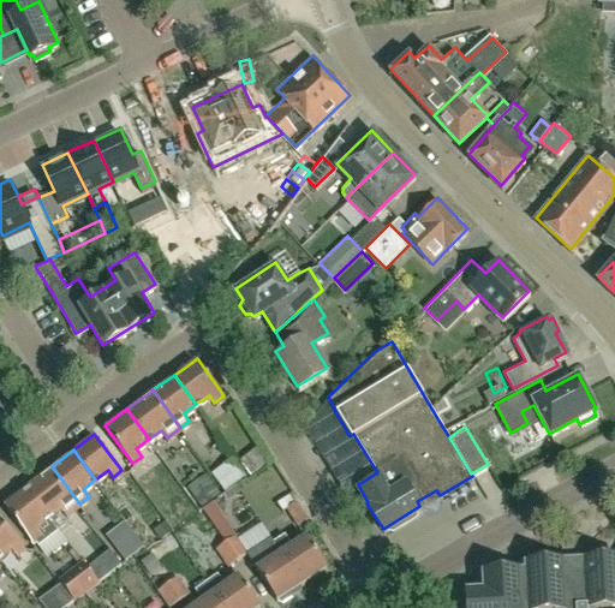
[(210,468),(224,484),(242,471),(230,454),(210,468)]
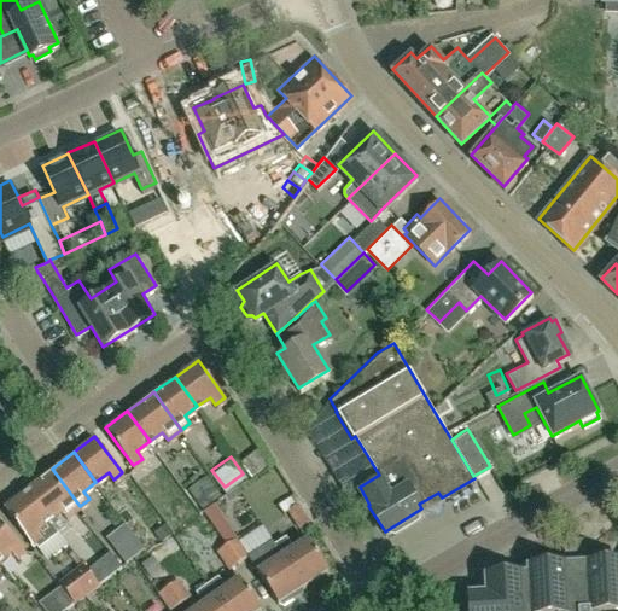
[(80,506),(52,469),(25,489),(57,530),(58,529),(50,518),(62,508),(66,516),(76,508),(80,506)]
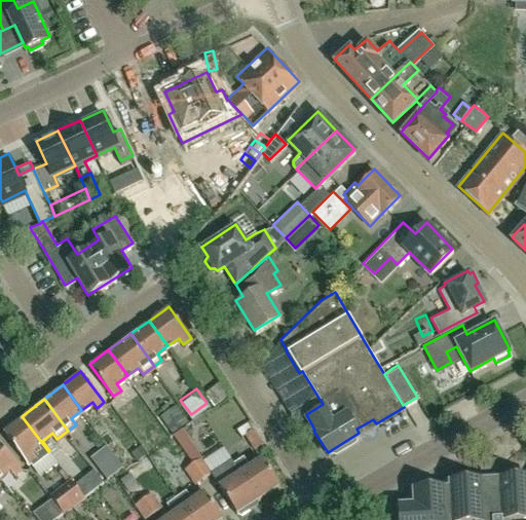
[(161,408),(168,426),(186,418),(179,401),(161,408)]
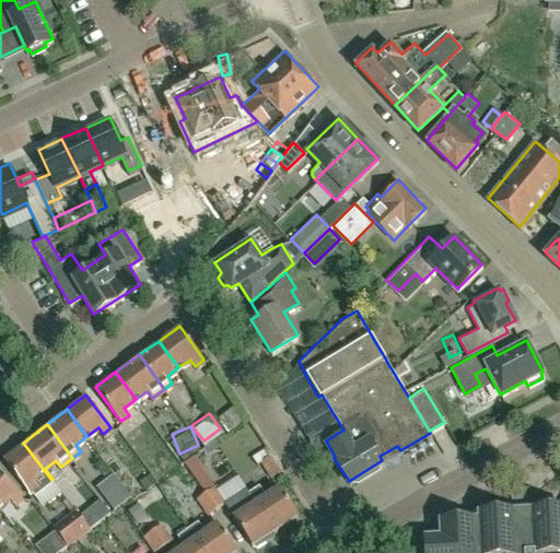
[(35,492),(51,480),(23,443),(19,447),(16,444),(12,444),(4,449),(3,454),(6,457),(4,457),(31,491),(33,489),(35,492)]
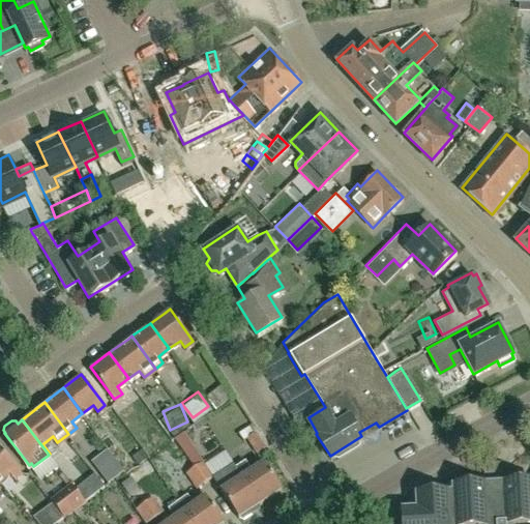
[(266,443),(256,429),(254,430),(248,423),(238,430),(243,438),(246,435),(256,450),(266,443)]
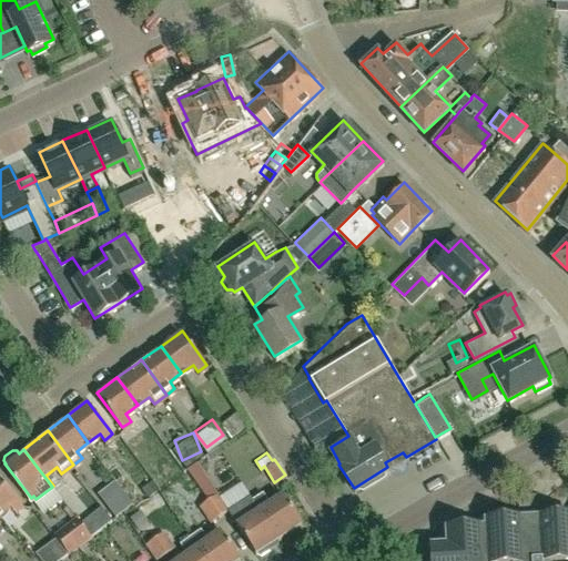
[(98,487),(114,510),(131,499),(115,476),(98,487)]
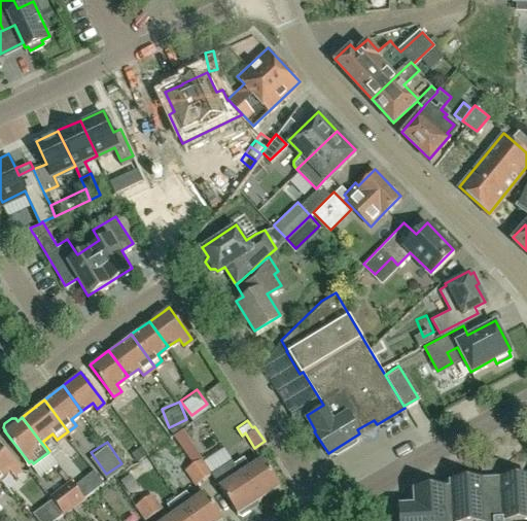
[(148,451),(146,449),(141,443),(132,450),(138,459),(148,451)]
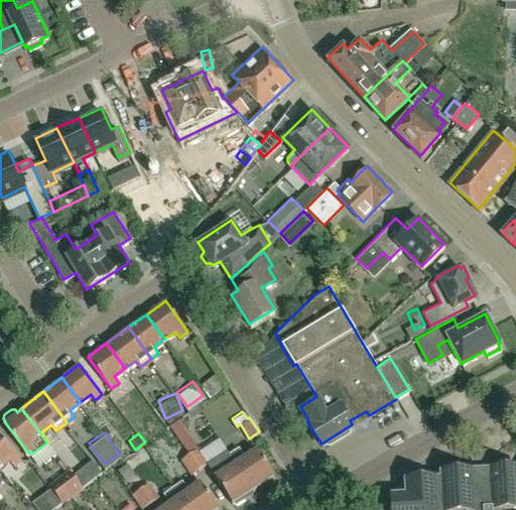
[(0,466),(8,459),(14,465),(20,459),(0,435),(0,466)]
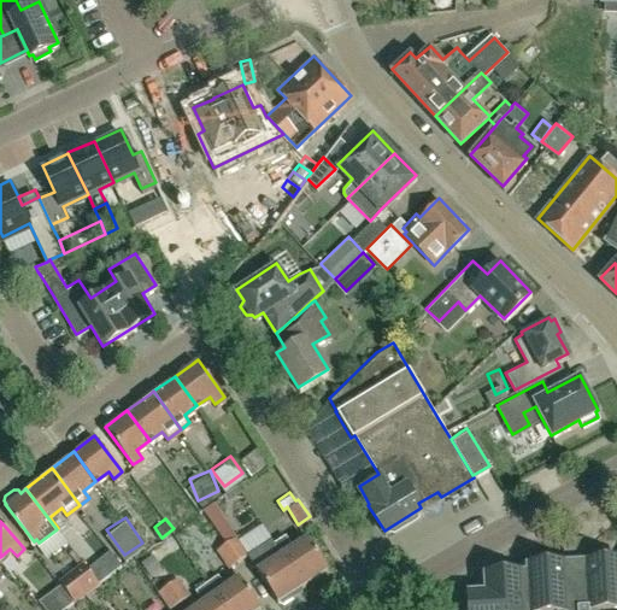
[(224,540),(223,541),(234,557),(236,559),(246,552),(248,551),(239,537),(235,532),(225,540),(224,540)]
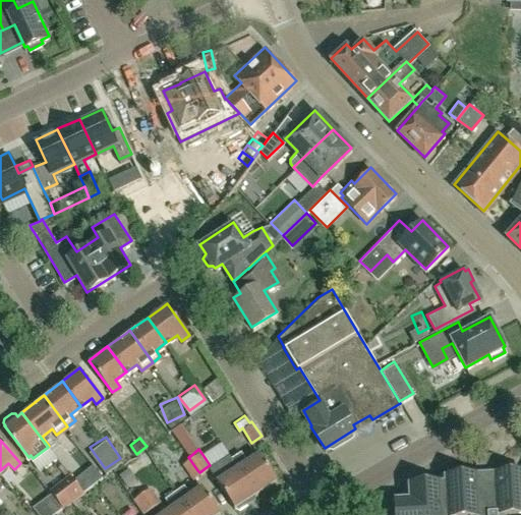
[(258,452),(247,459),(240,449),(230,456),(254,492),(276,478),(258,452)]
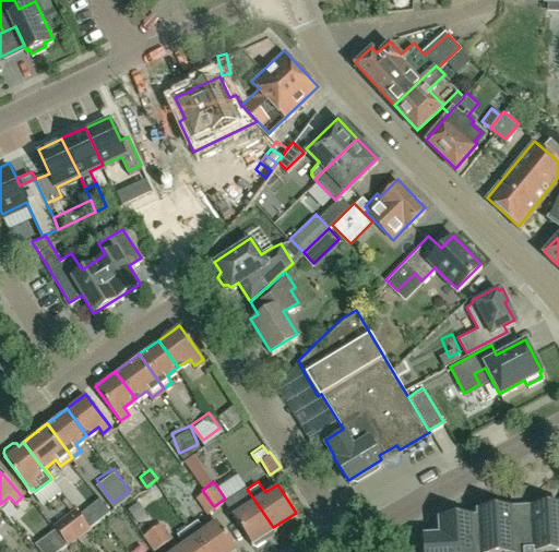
[(245,486),(225,499),(223,500),(251,542),(252,541),(256,544),(264,538),(263,534),(273,527),(247,489),(245,486)]
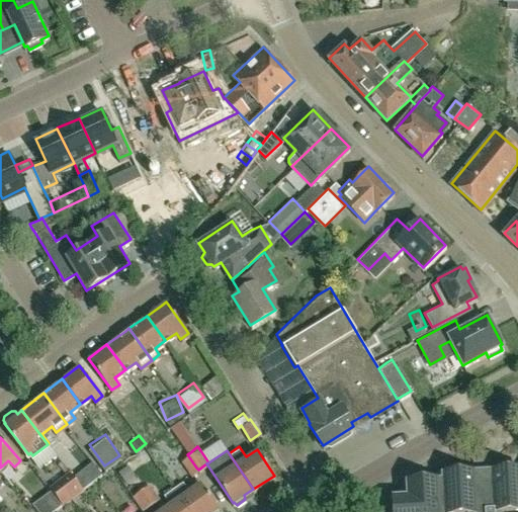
[(187,454),(181,458),(192,474),(198,470),(196,467),(187,454)]
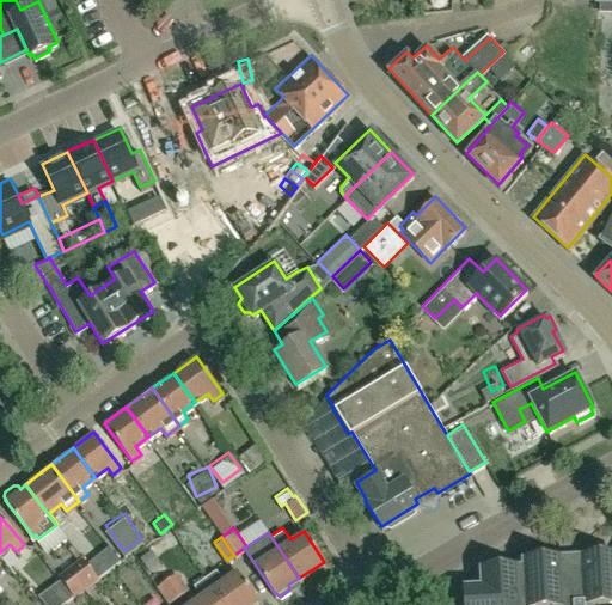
[(99,570),(120,555),(109,541),(89,555),(99,570)]
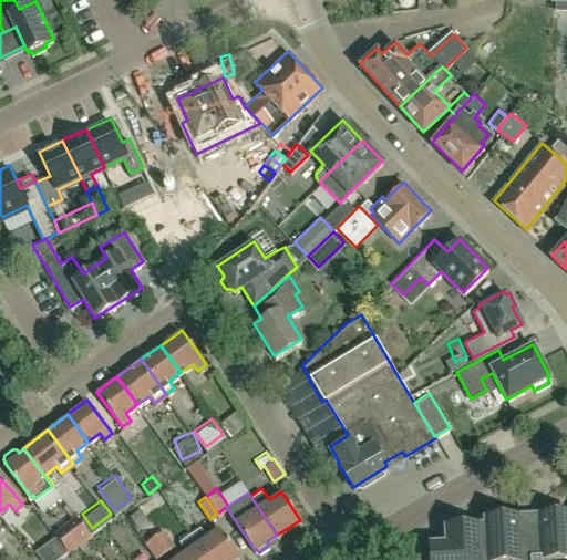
[(566,557),(566,510),(537,514),(537,519),(538,519),(540,559),(566,557)]
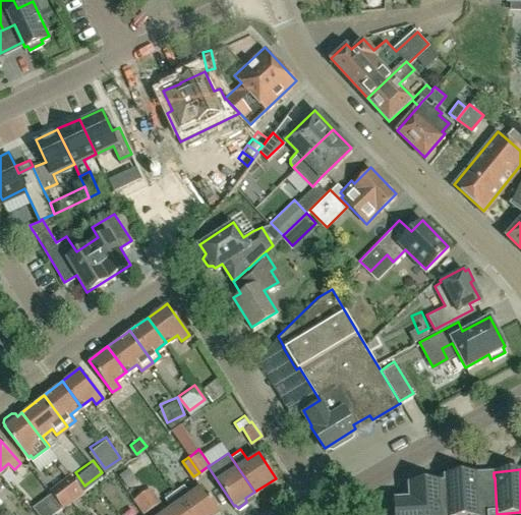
[(476,478),(477,478),(476,472),(445,474),(445,480),(447,514),(471,514),(477,514),(476,478)]
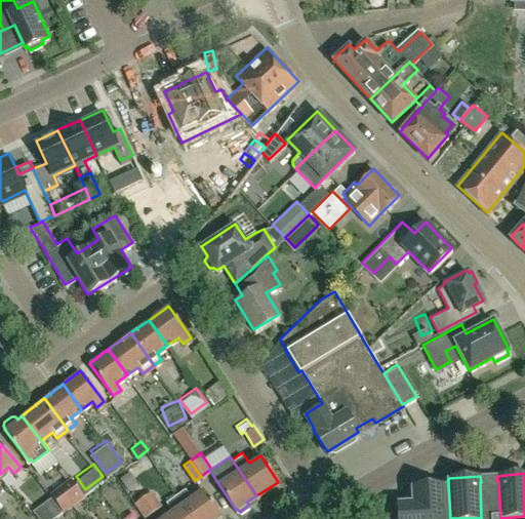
[(83,493),(71,477),(50,492),(63,509),(83,493)]
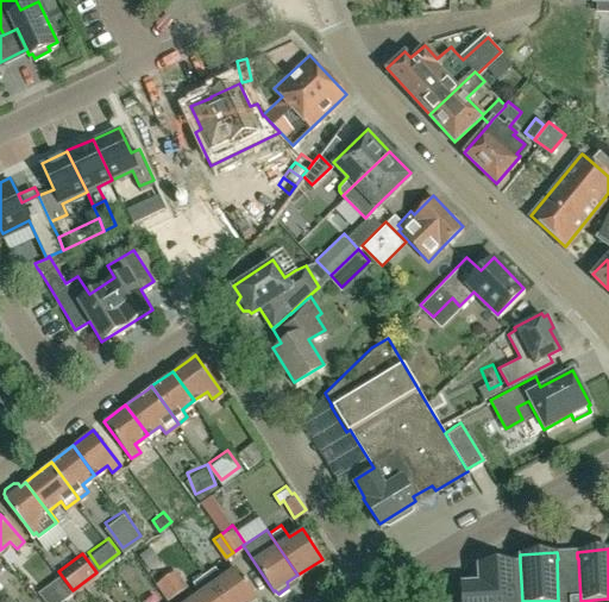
[(581,601),(578,558),(577,558),(558,559),(557,559),(558,601),(581,601)]
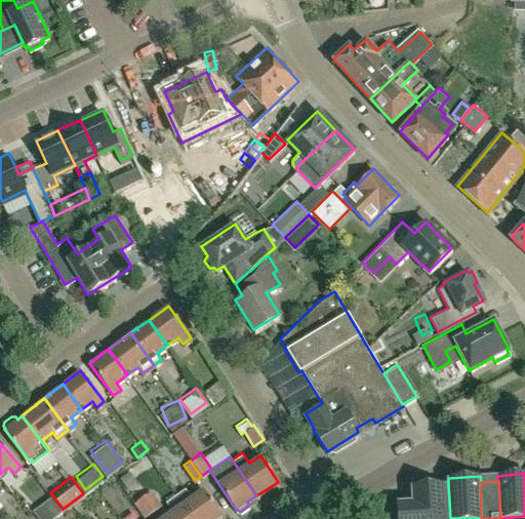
[(450,518),(448,484),(412,486),(412,490),(410,490),(406,495),(430,516),(434,516),(434,518),(450,518)]
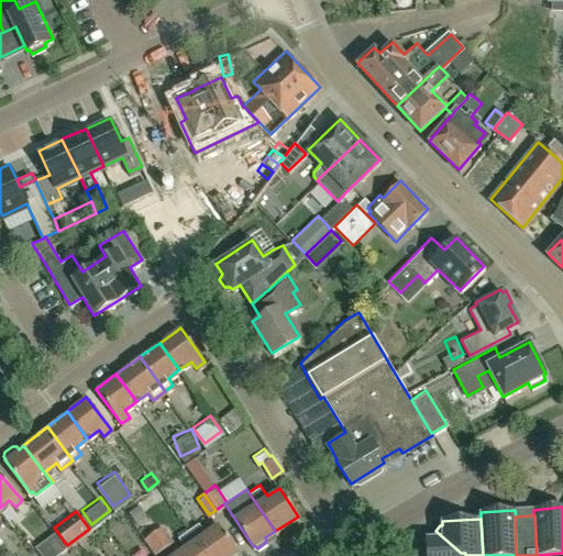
[(218,524),(207,532),(198,521),(187,529),(206,555),(231,555),(236,552),(218,524)]
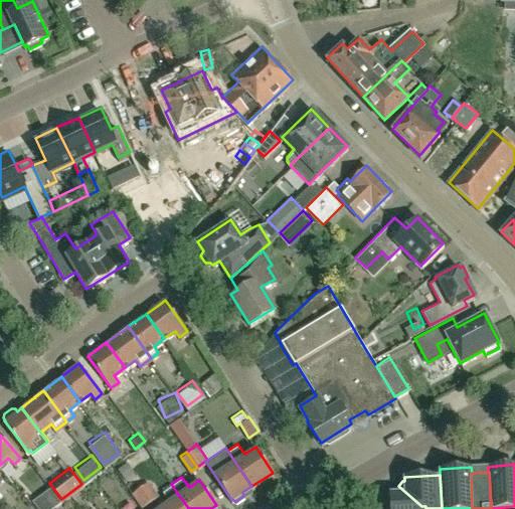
[(158,494),(148,480),(132,491),(142,506),(158,494)]
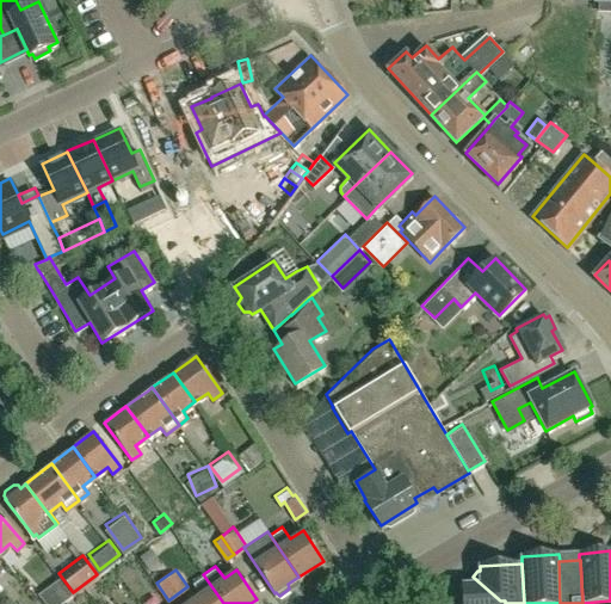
[(223,603),(203,574),(192,583),(201,595),(190,602),(187,603),(223,603)]
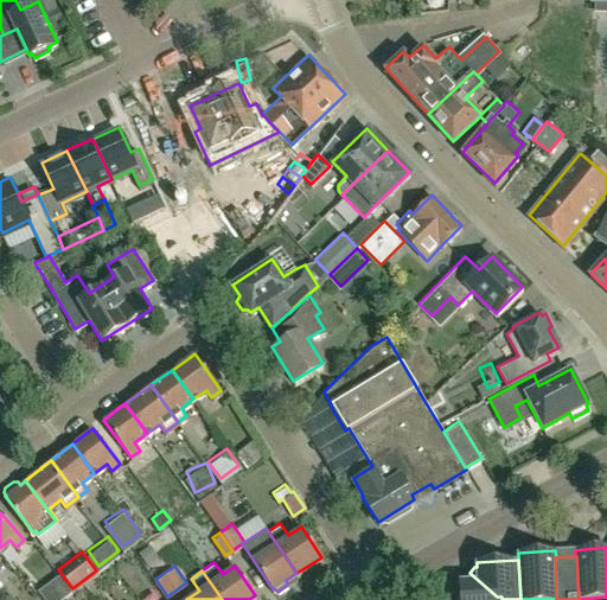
[(461,599),(502,599),(502,597),(497,597),(470,573),(465,578),(465,580),(460,580),(461,599)]
